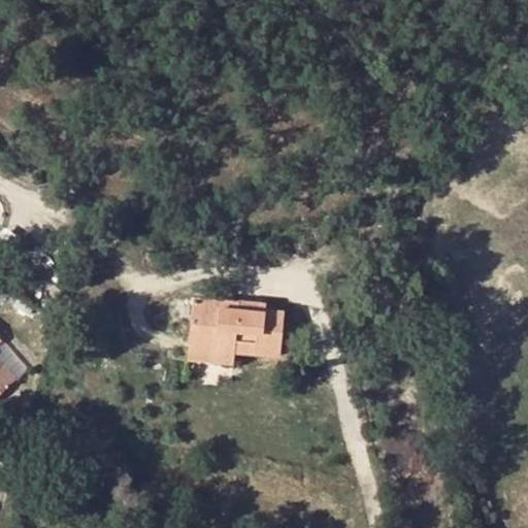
[(216,355),(217,350),(235,351),(282,356),(285,308),(266,306),(266,309),(239,306),(240,299),(195,295),(189,353),(216,355)]
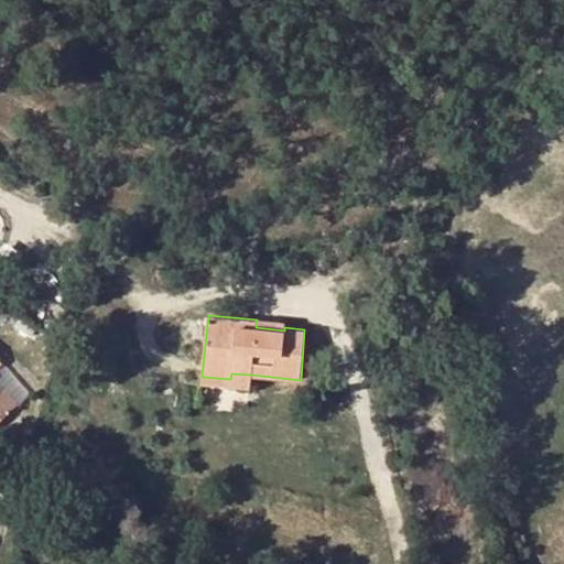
[(284,327),(284,322),(257,320),(256,327),(284,331),(284,327)]
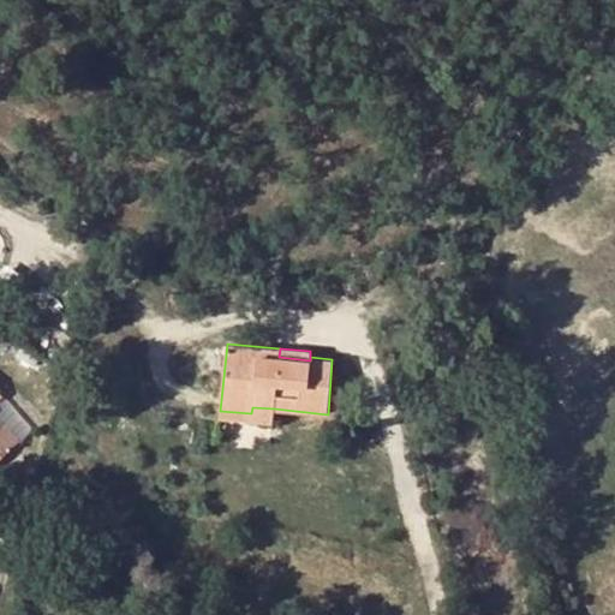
[(251,413),(220,411),(219,419),(273,423),(274,408),(252,407),(251,413)]
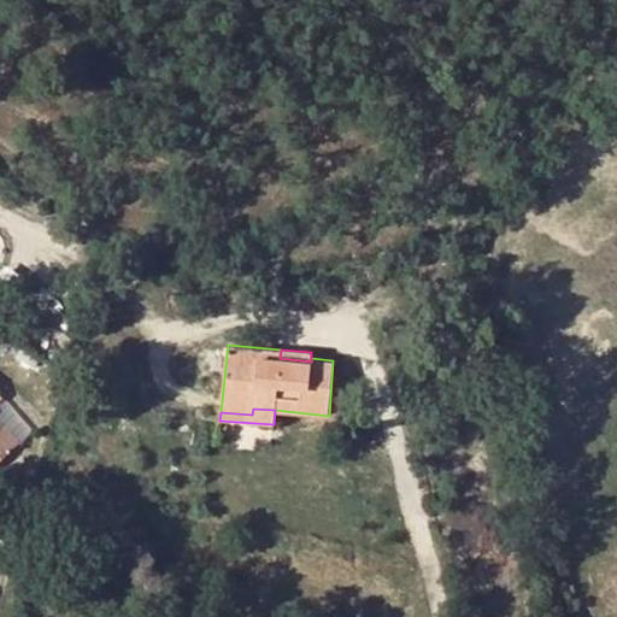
[(0,415),(0,460),(23,441),(0,415)]
